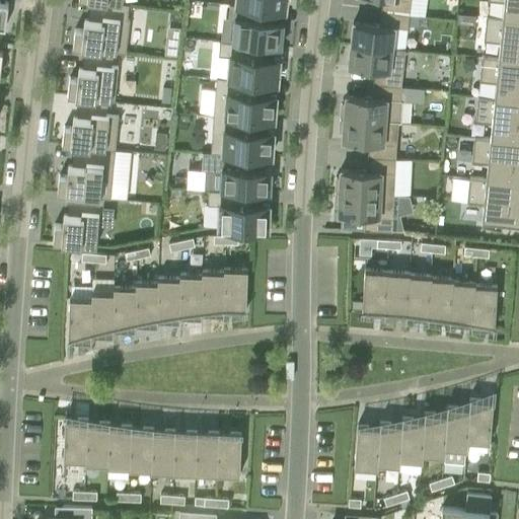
[(0,0),(0,25),(5,26),(8,2),(0,0)]
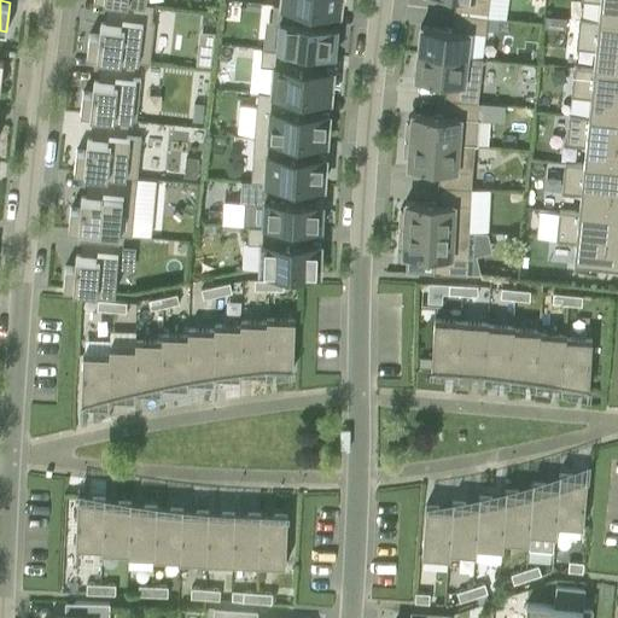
[(89,33),(86,63),(100,64),(134,68),(149,70),(155,22),(151,22),(153,5),(145,4),(118,0),(108,0),(105,23),(100,22),(99,34),(89,33)]
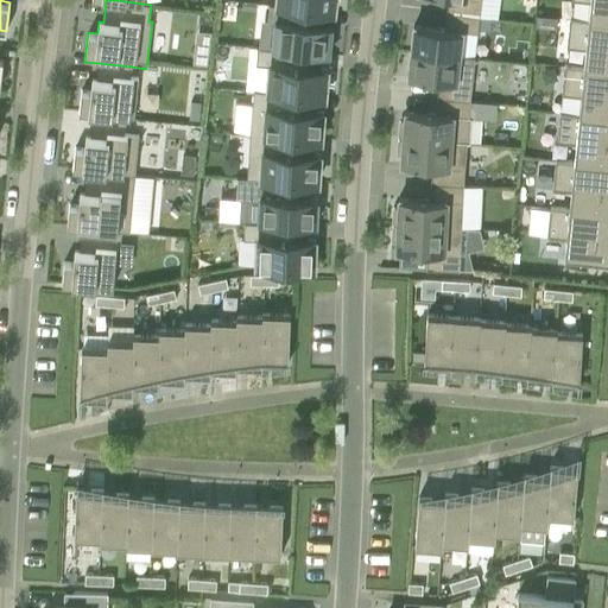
[(277,0),(277,5),(315,10),(333,12),(334,0),(277,0)]
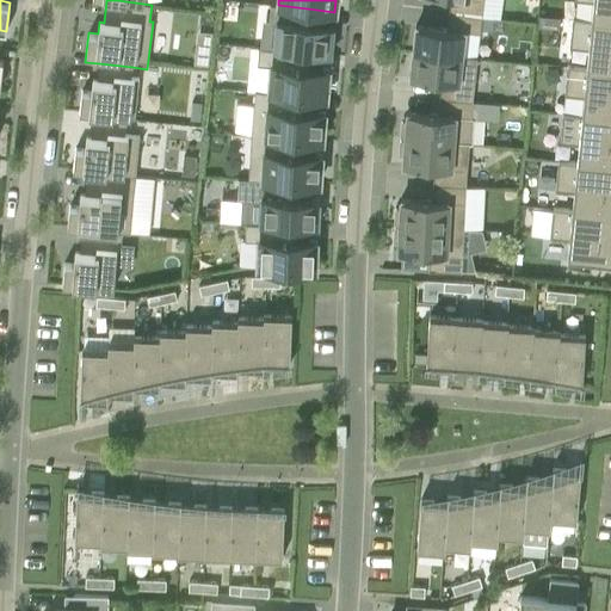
[(483,0),(450,0),(449,12),(482,16),(483,0)]
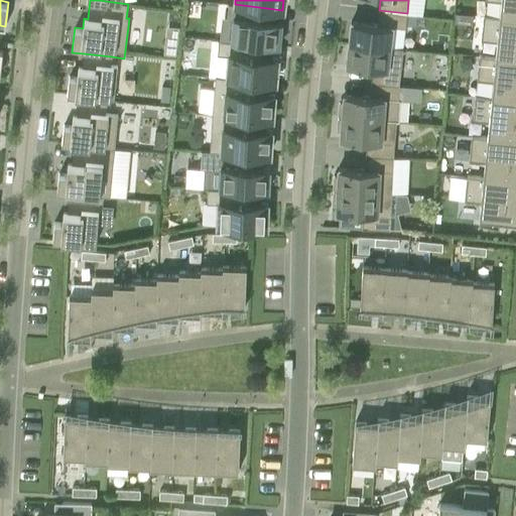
[(515,18),(515,0),(490,0),(502,1),(500,17),(515,18)]
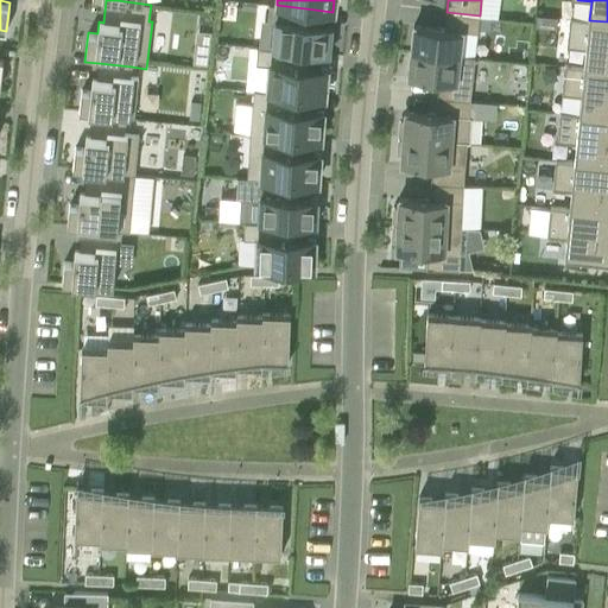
[(296,51),(329,55),(331,26),(314,24),(315,10),(277,5),(270,4),(267,21),(274,21),(272,49),(296,51)]
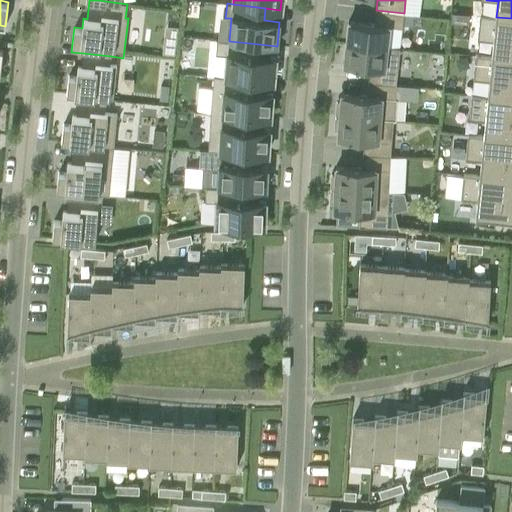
[(404,13),(376,10),(375,24),(348,21),(346,43),(387,47),(389,26),(402,27),(404,13)]
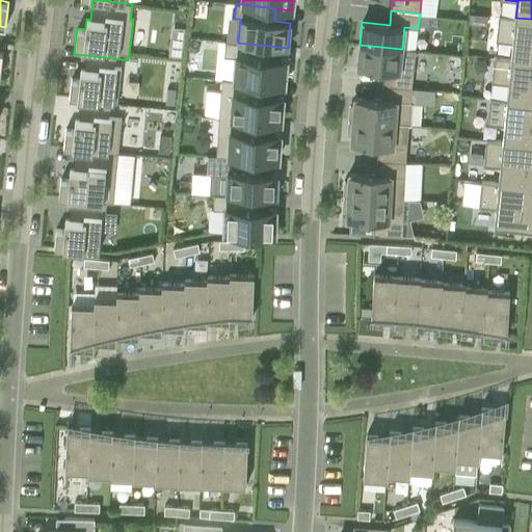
[(420,14),(419,25),(428,26),(429,15),(420,14)]
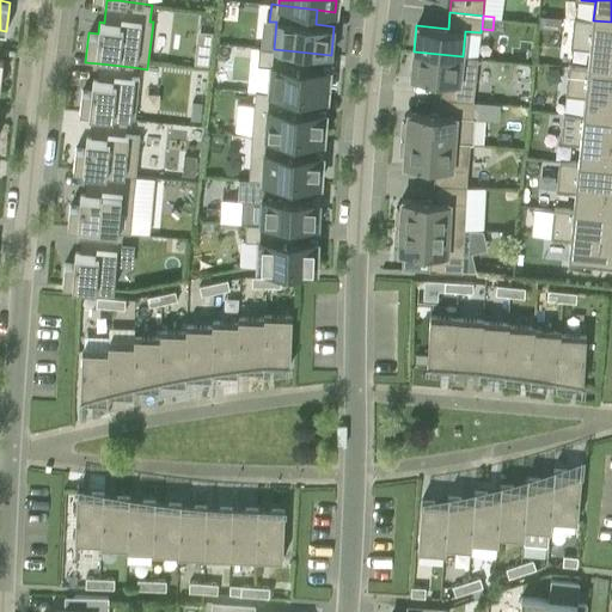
[(591,49),(588,68),(611,71),(611,22),(593,20),(574,19),(571,47),(591,49)]
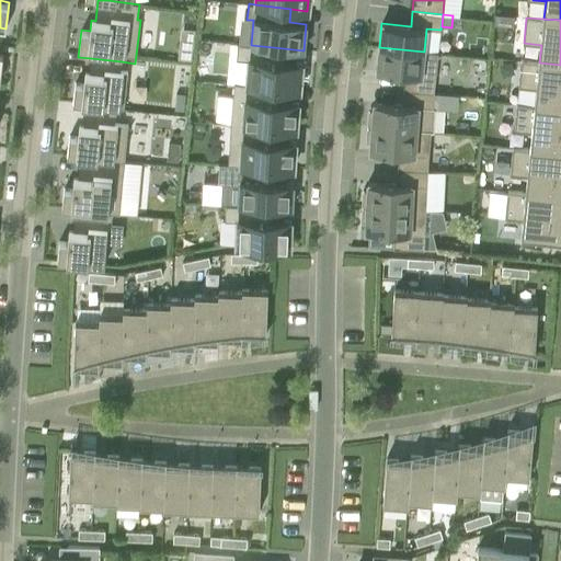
[(251,45),(238,44),(237,59),(249,60),(247,84),(268,87),(299,90),(301,64),(272,60),(273,47),(251,45)]
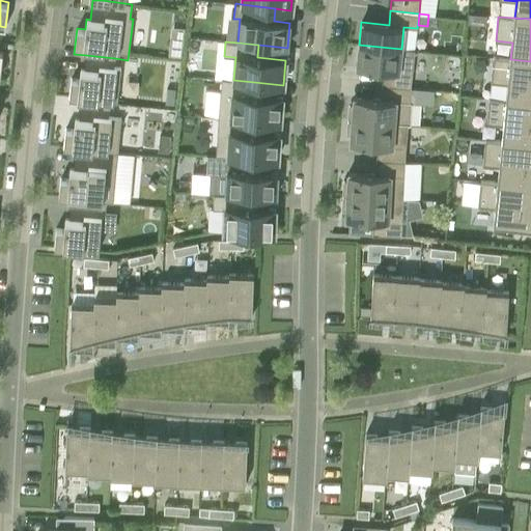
[(383,85),(411,87),(415,50),(401,49),(359,45),(357,67),(384,70),(383,85)]
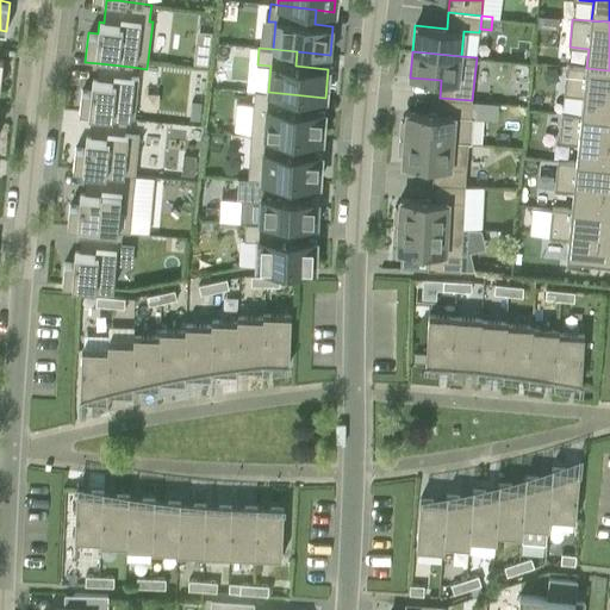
[(197,53),(195,63),(210,64),(210,54),(197,53)]
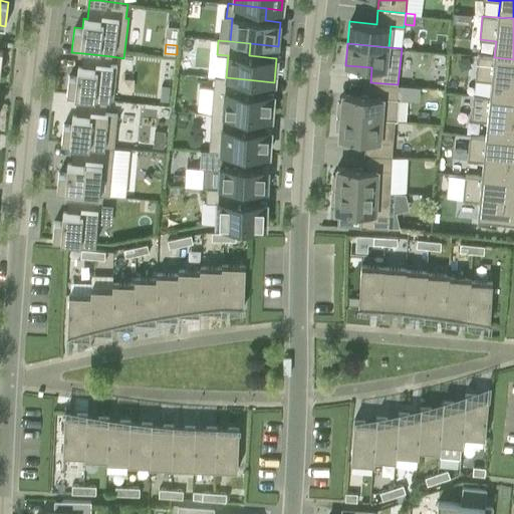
[(81,67),(78,66),(76,76),(68,76),(66,94),(78,95),(106,98),(113,98),(116,70),(109,70),(111,56),(83,53),(81,67)]
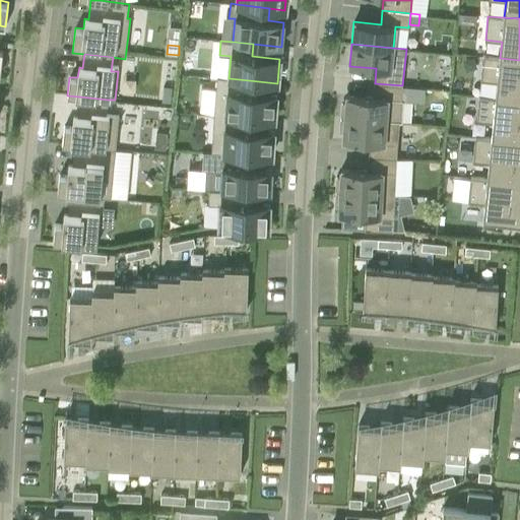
[(214,57),(213,72),(229,72),(230,57),(214,57)]
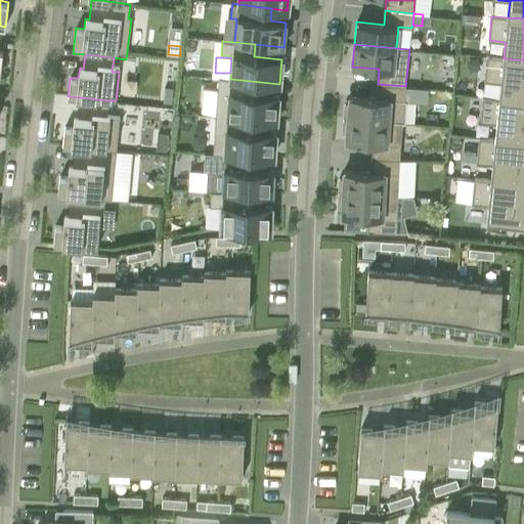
[(498,99),(523,101),(523,60),(504,58),(487,57),(485,81),(500,82),(498,99)]
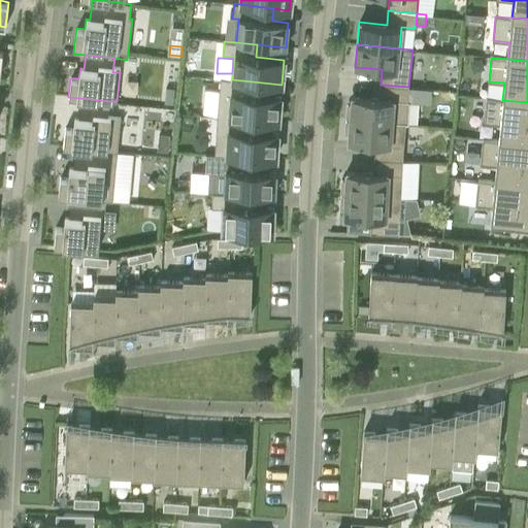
[(232,79),(220,78),(217,117),(250,119),(278,121),(281,96),(252,94),(253,81),(232,79)]
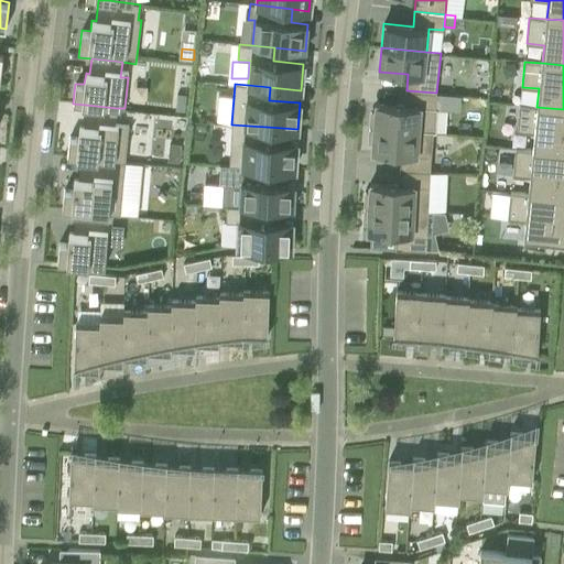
[(419,131),(419,130),(421,107),(435,108),(436,93),(407,90),(404,106),(376,104),(375,111),(370,111),(370,125),(373,126),(373,127),(419,131)]
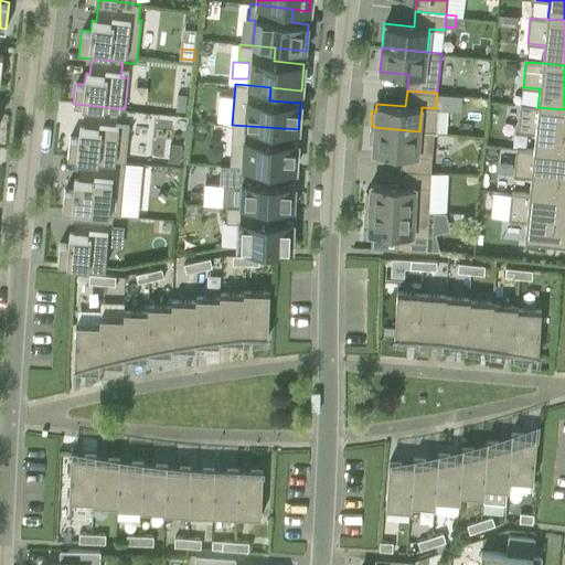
[(178,93),(176,110),(185,112),(188,95),(178,93)]
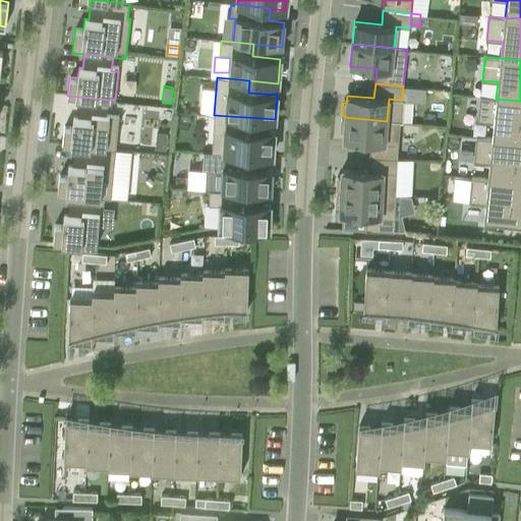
[(108,100),(79,97),(77,117),(73,116),(72,127),(64,126),(62,145),(74,146),(115,150),(119,115),(107,114),(108,100)]
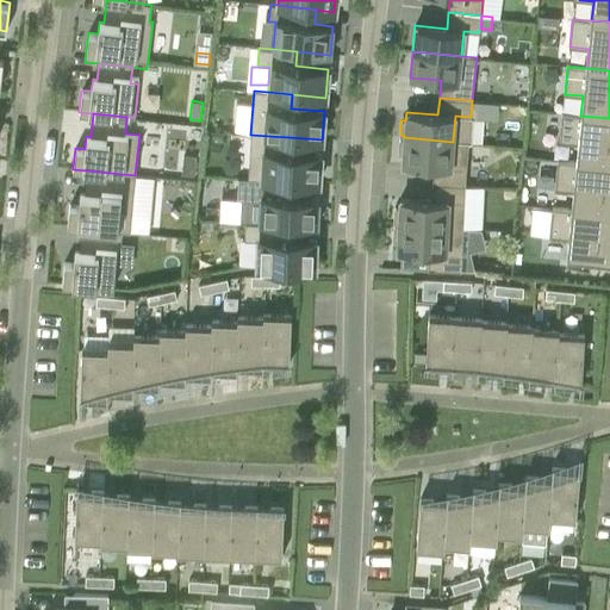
[(578,143),(577,163),(609,166),(609,118),(580,116),(562,113),(560,142),(578,143)]
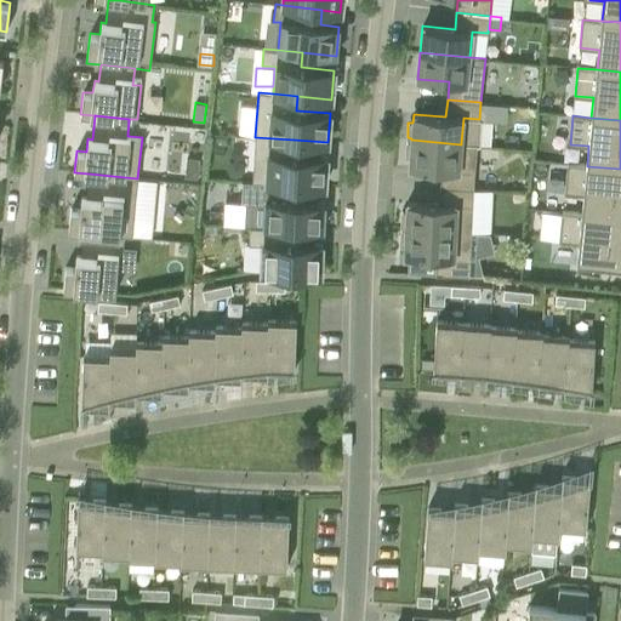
[(252,182),(286,183),(324,186),(326,157),(292,155),(294,140),(255,137),(254,154),(252,182)]
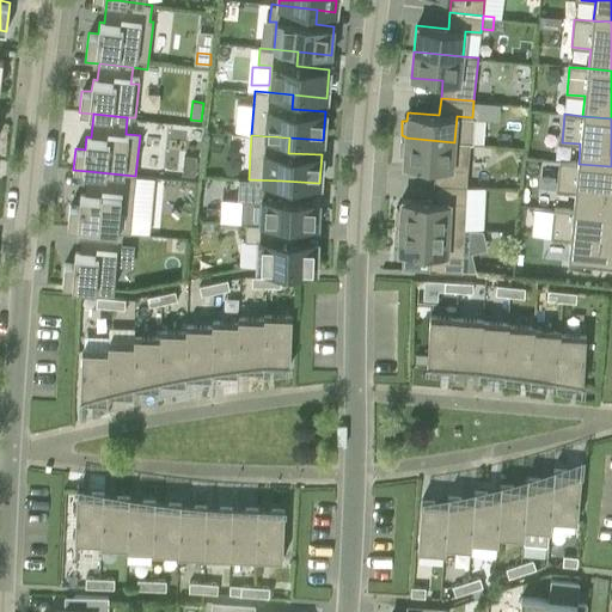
[(470,142),(454,141),(454,142),(405,138),(405,140),(401,140),(399,154),(404,155),(403,164),(435,166),(434,184),(466,187),(470,142)]
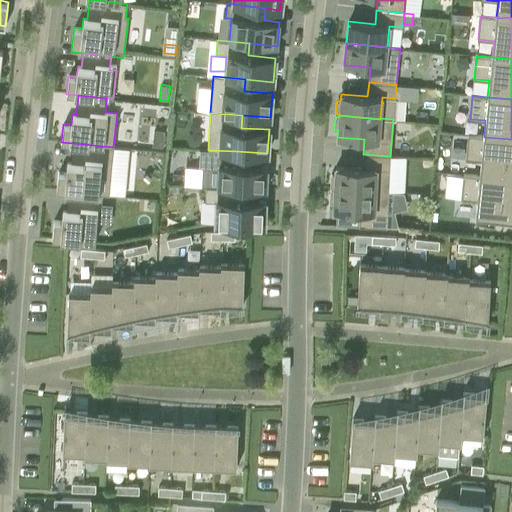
[(164,131),(155,130),(154,146),(163,147),(164,131)]
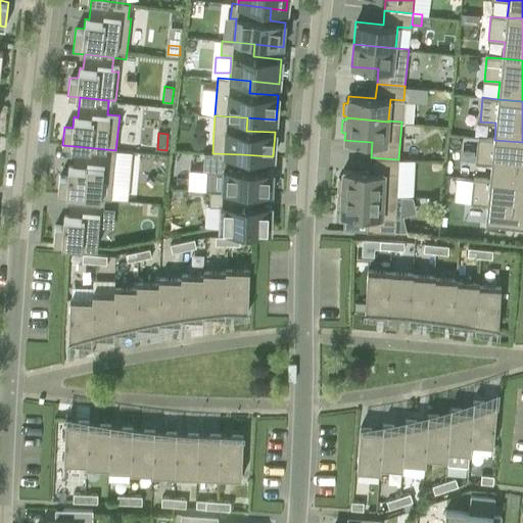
[(522,142),(494,140),(478,139),(475,162),(491,163),(490,181),(522,183),(522,142)]
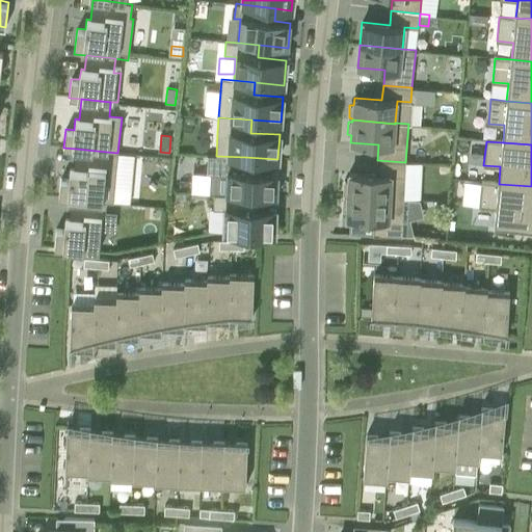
[(59,197),(71,198),(106,202),(113,202),(117,153),(76,149),(74,169),(70,169),(69,180),(60,179),(59,197)]
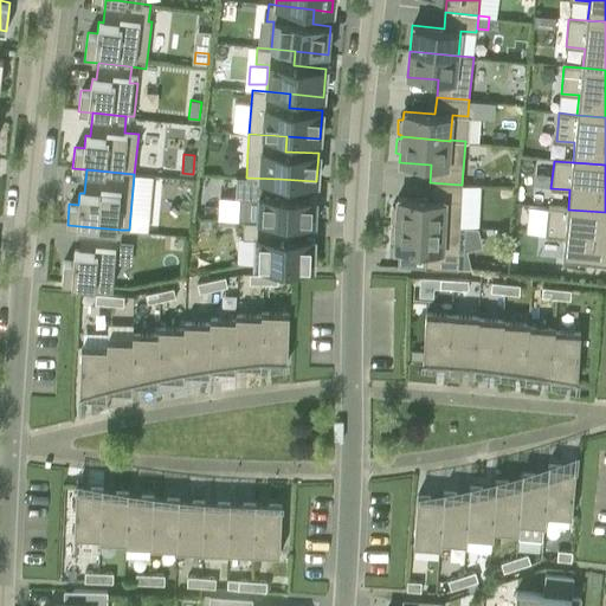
[(246,178),(237,176),(236,198),(259,199),(258,221),(315,224),(316,198),(278,195),(279,179),(246,178)]
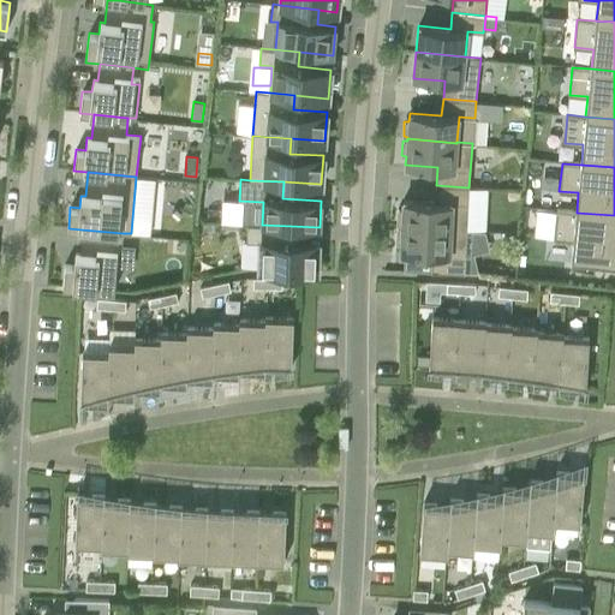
[(402,226),(467,230),(469,187),(436,185),(435,202),(404,199),(402,209),(398,209),(398,224),(402,225),(402,226)]
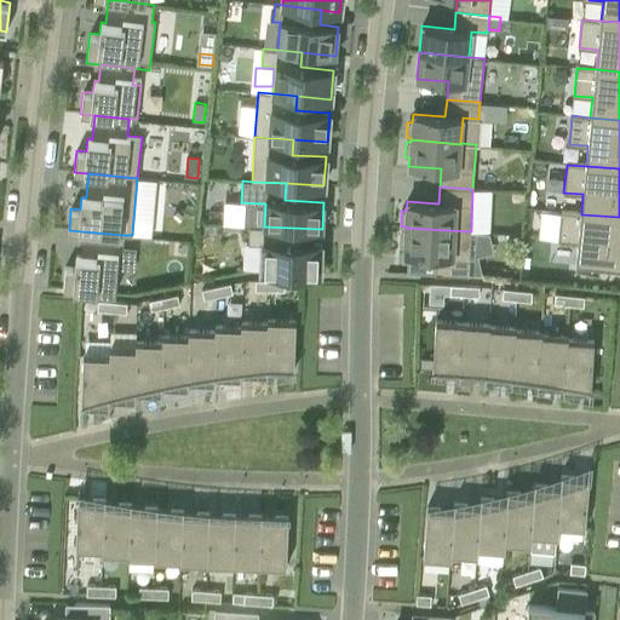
[(619,265),(619,217),(581,214),(561,212),(558,241),(578,242),(575,268),(600,274),(600,264),(619,265)]
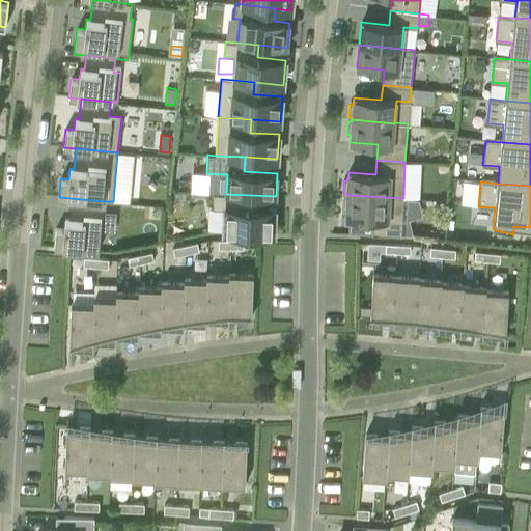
[(246,195),(214,193),(213,208),(225,208),(224,232),(274,233),(275,208),(246,207),(246,195)]
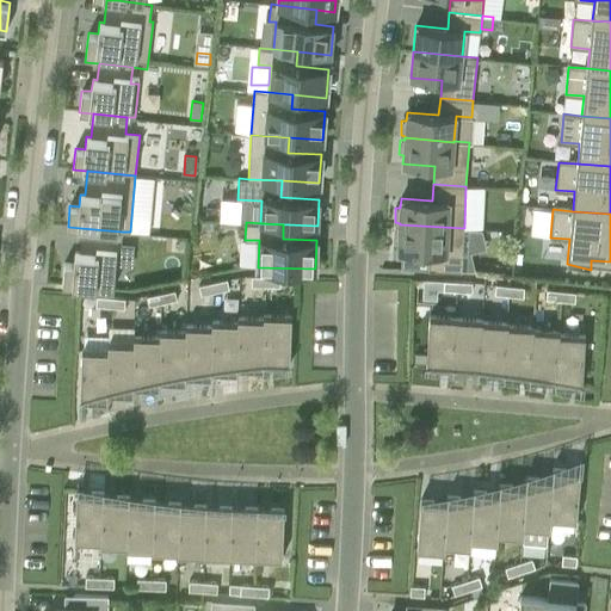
[(464,228),(400,224),(399,227),(395,227),(394,241),(399,241),(397,251),(430,253),(429,270),(462,271),(464,228)]
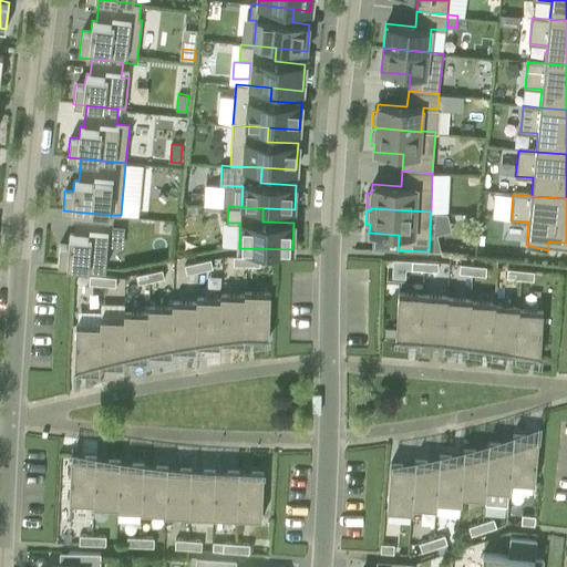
[(58,264),(105,267),(109,230),(112,230),(113,215),(75,212),(74,234),(70,234),(69,245),(60,244),(58,264)]
